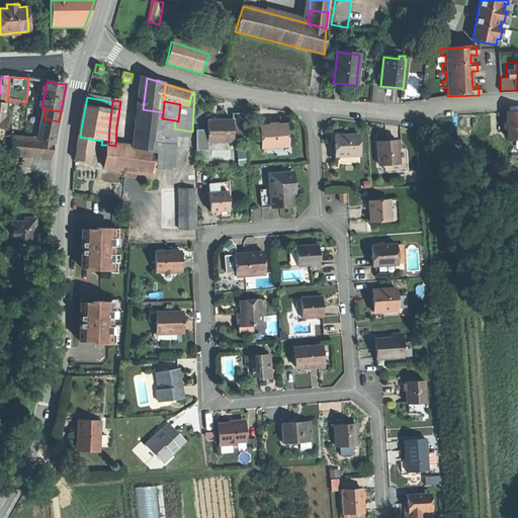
[(163,112),(143,109),(138,150),(138,151),(157,154),(158,148),(171,150),(174,128),(175,120),(162,118),(163,112)]
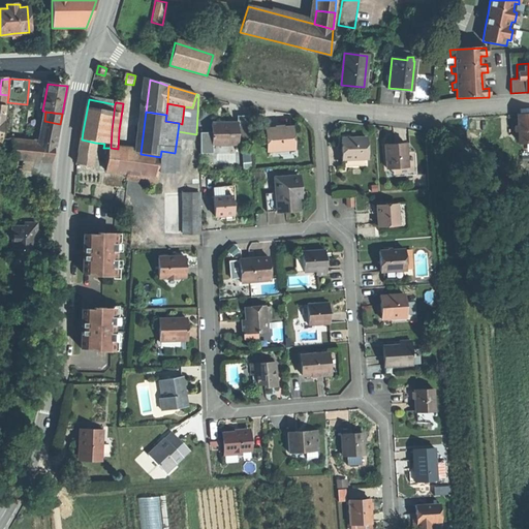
[(528,115),(519,116),(520,144),(528,143),(528,115)]
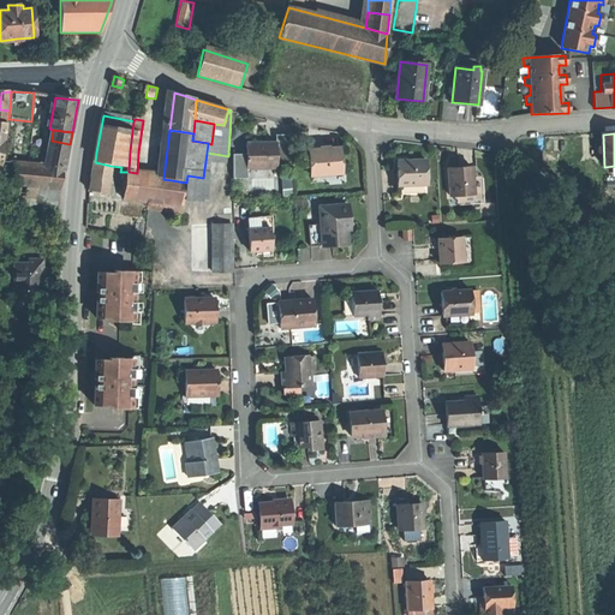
[(563,139),(544,138),(541,161),(559,177),(563,139)]
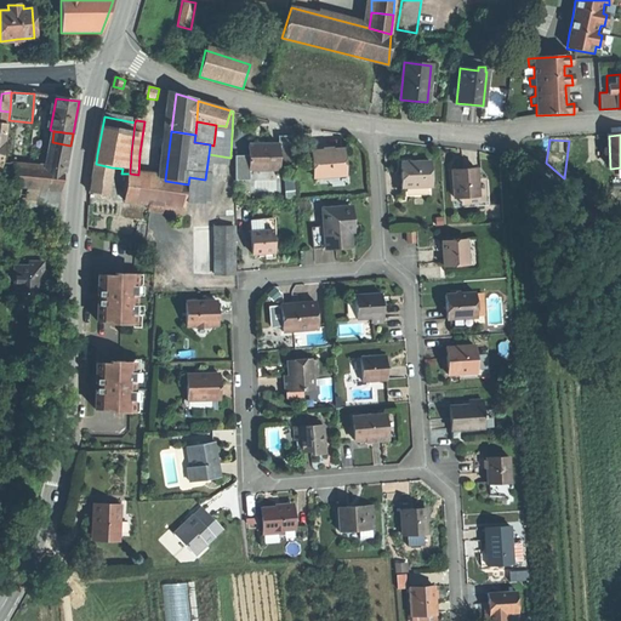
[(70,146),(52,142),(47,167),(66,171),(70,146)]
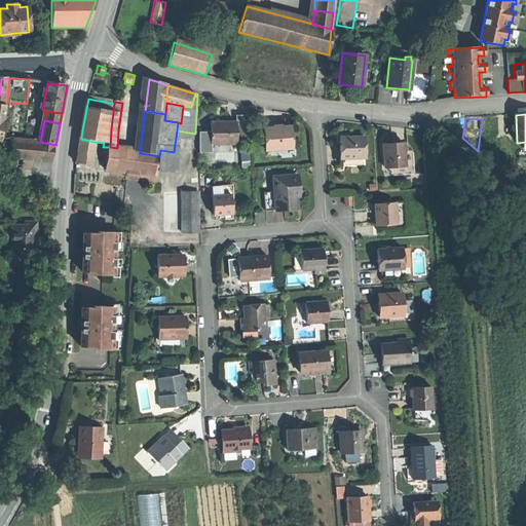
[(229,124),(217,123),(215,147),(240,148),(242,125),(229,124)]
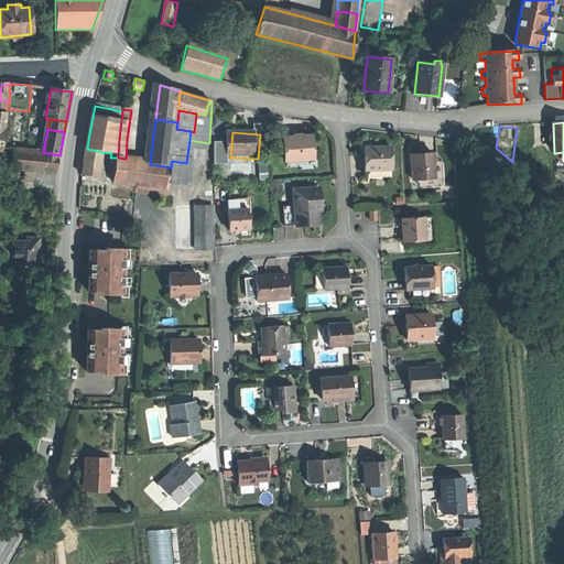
[(294,139),(284,139),(285,162),(302,161),(302,160),(313,159),(312,137),(302,138),(302,140),(297,140),(294,140),(294,139)]
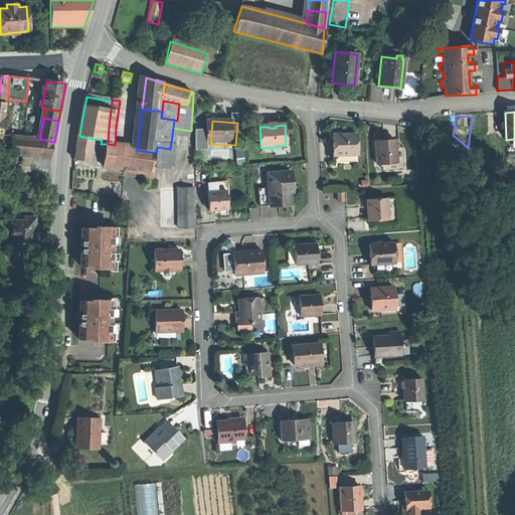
[(487,136),(477,134),(475,147),(484,149),(487,136)]
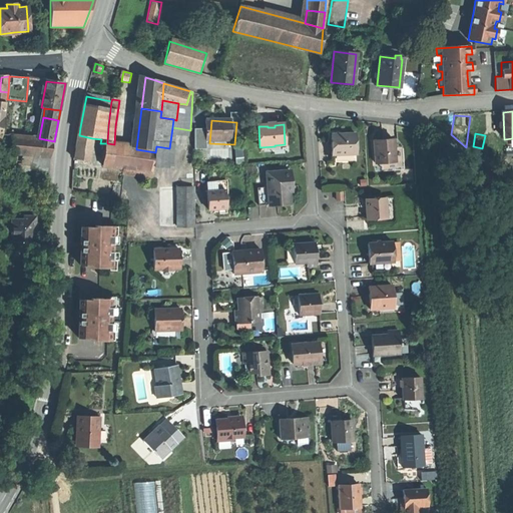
[(92,138),(79,135),(76,158),(89,160),(92,138)]
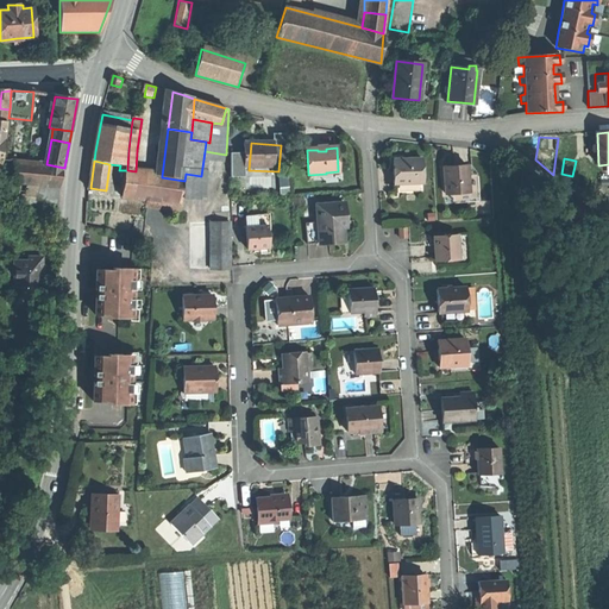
[(64,169),(13,162),(11,201),(60,206),(61,190),(64,169)]
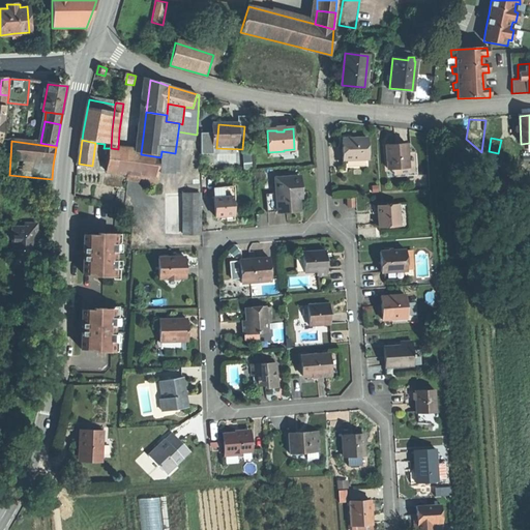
[(367,142),(343,143),(343,153),(344,164),(369,163),(367,142)]
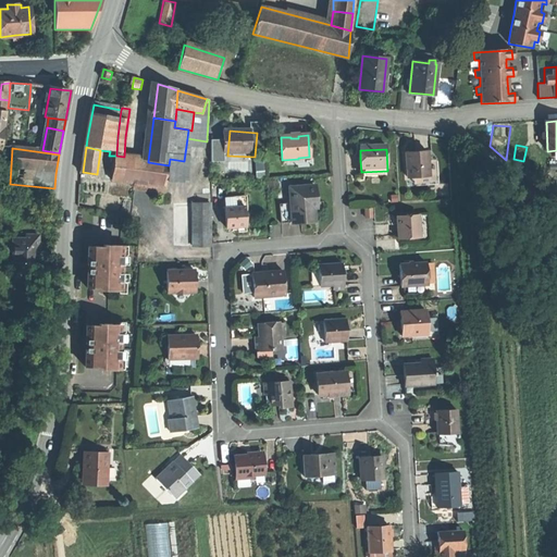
[(417,152),(407,153),(408,178),(431,177),(430,152),(417,152)]
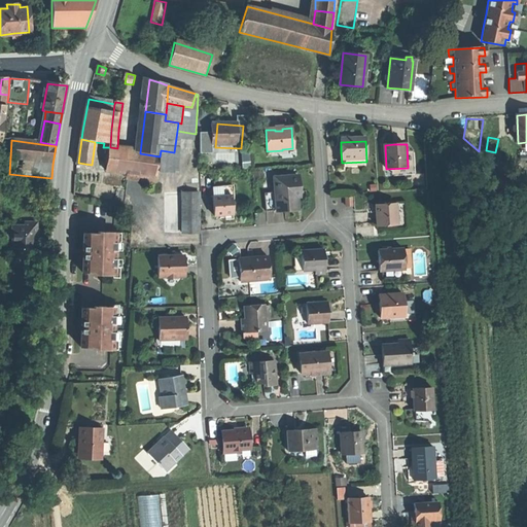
[(117,148),(110,147),(107,172),(139,176),(156,178),(160,156),(140,153),(140,152),(117,148)]
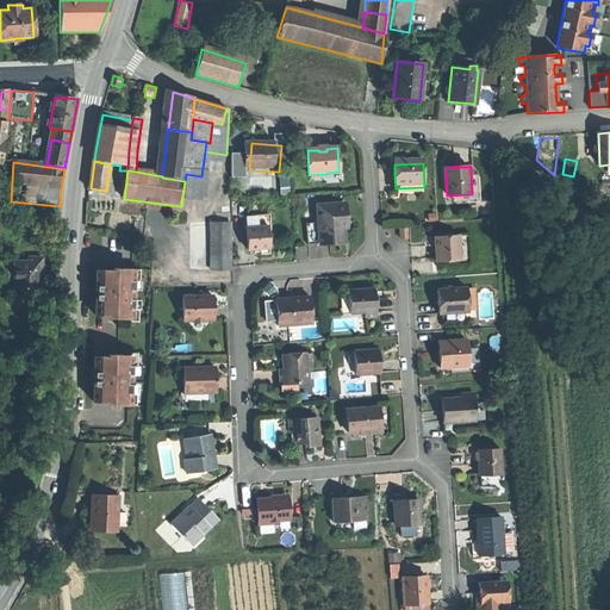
[(185,181),(181,206),(201,209),(205,176),(201,176),(186,174),(185,181)]
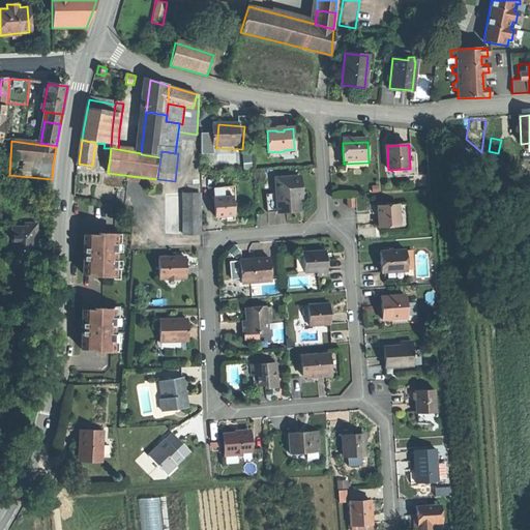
[(157,179),(140,177),(139,184),(157,186),(157,179)]
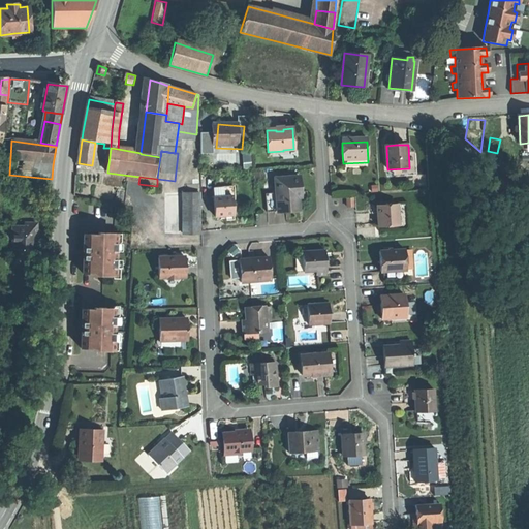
[(299,179),(275,181),(278,214),(290,213),(299,213),(298,203),(298,197),(301,197),(299,179)]
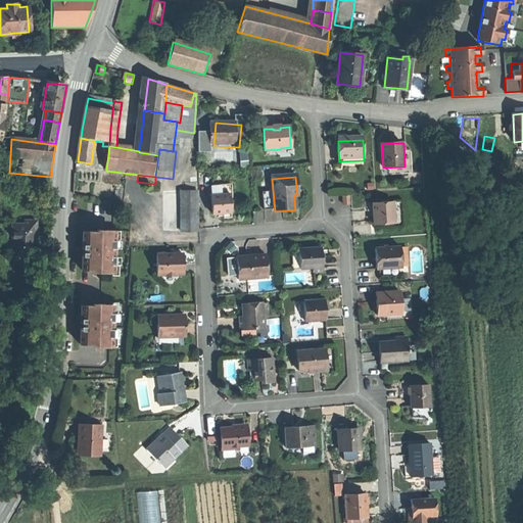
[(198,194),(183,194),(183,235),(198,235),(198,194)]
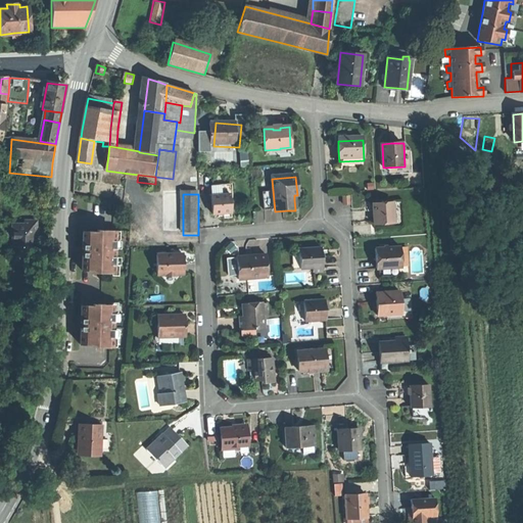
[(232,195),(212,196),(214,215),(223,215),(233,214),(232,195)]
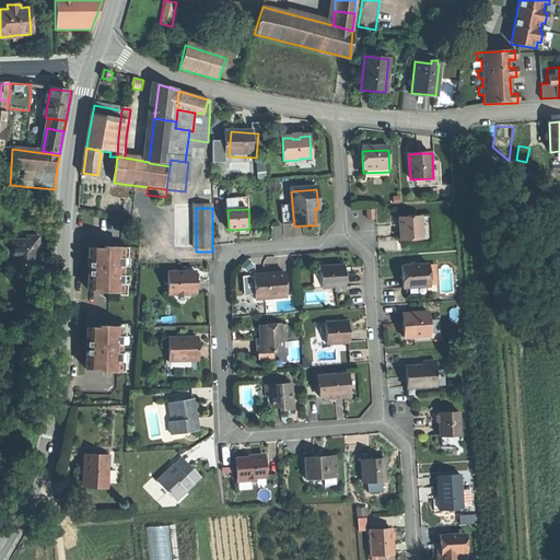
[(423,219),(400,220),(401,231),(401,242),(424,241),(423,219)]
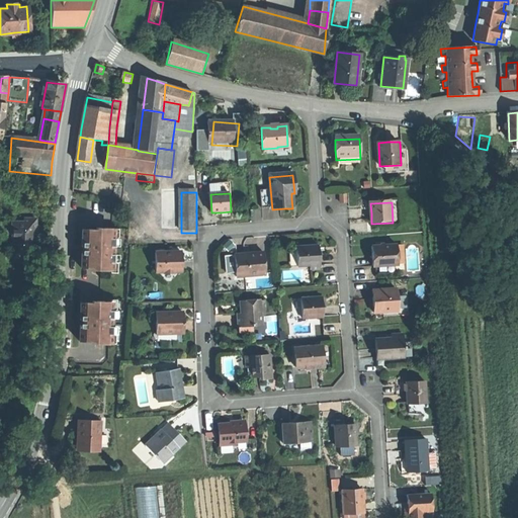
[(27,225),(15,225),(15,237),(13,237),(12,245),(10,245),(10,255),(23,255),(23,252),(33,252),(33,249),(37,245),(38,234),(38,221),(27,221),(27,225)]
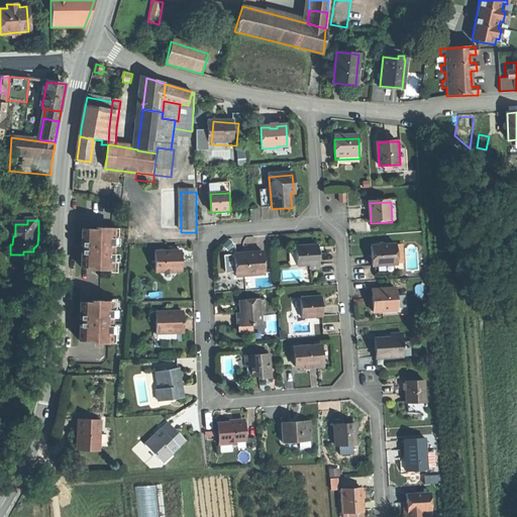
[(97,231),(83,231),(83,249),(82,270),(97,270),(97,272),(111,272),(112,265),(114,265),(114,238),(112,237),(113,230),(97,230),(97,231)]
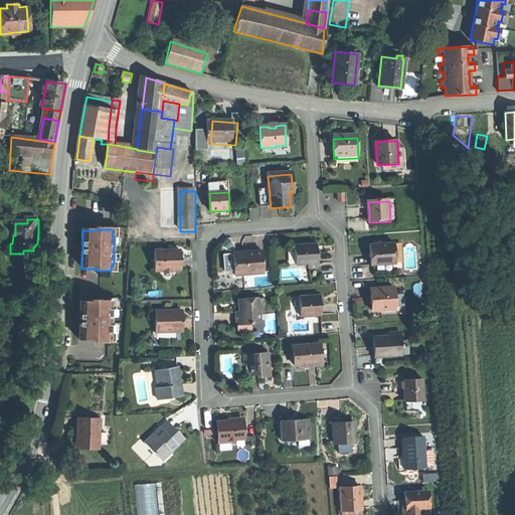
[(395,244),(371,245),(371,255),(371,266),(374,266),(396,265),(396,264),(395,250),(395,244)]
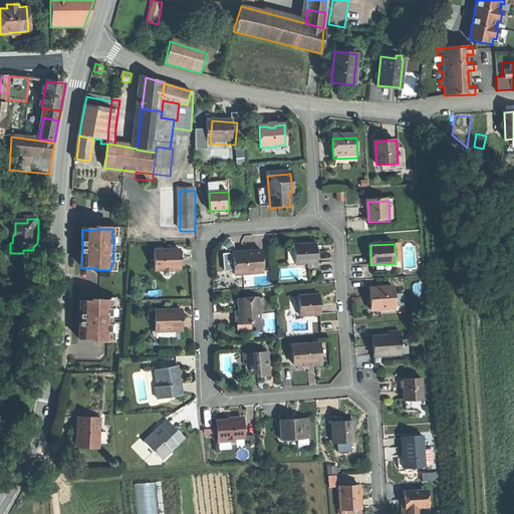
[(316,245),(294,246),(295,265),(306,264),(307,268),(317,268),(316,256),(316,245)]
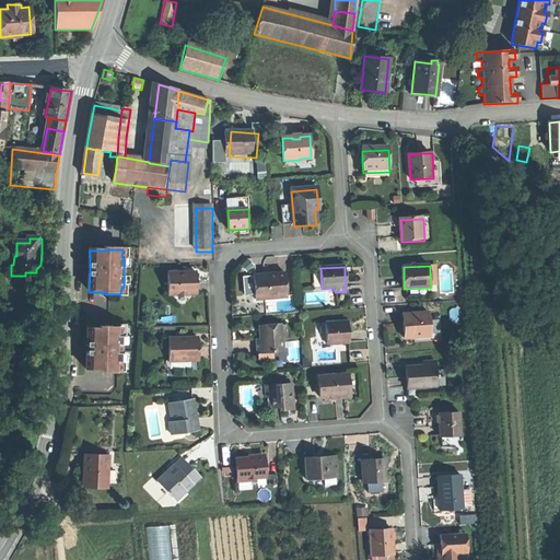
[(196,275),(167,275),(167,295),(178,295),(178,296),(186,296),(186,295),(196,295),(196,284),(196,275)]
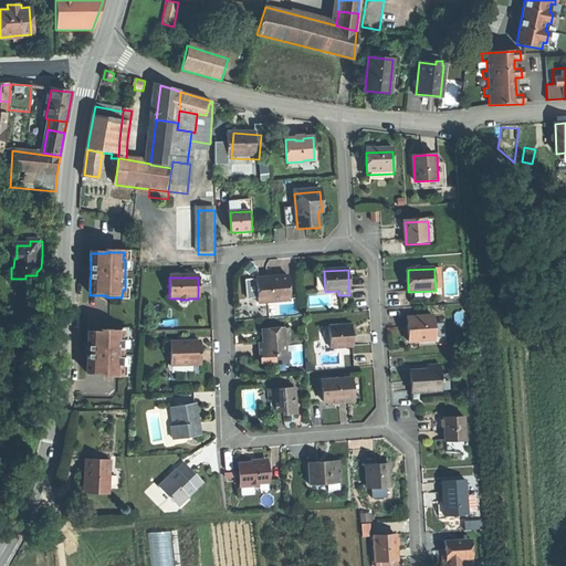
[(255,280),(255,281),(257,299),(257,305),(290,303),(287,278),(255,280)]
